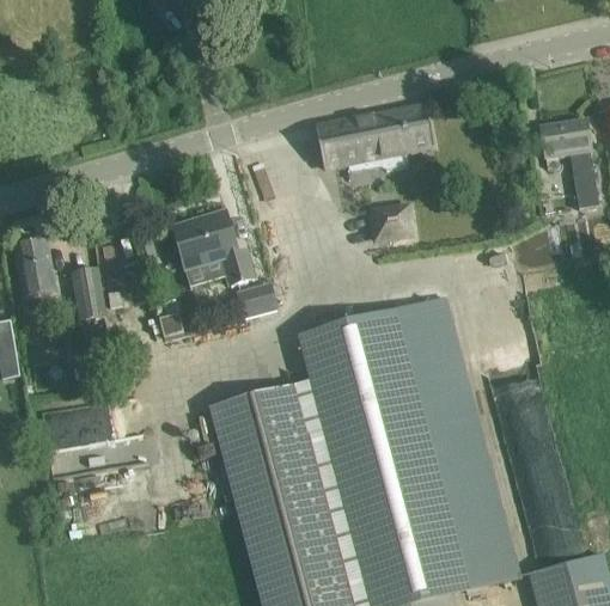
[(322,165),(346,160),(347,170),(379,164),(384,167),(403,164),(406,159),(404,150),(432,144),(425,104),(313,126),(322,165)]
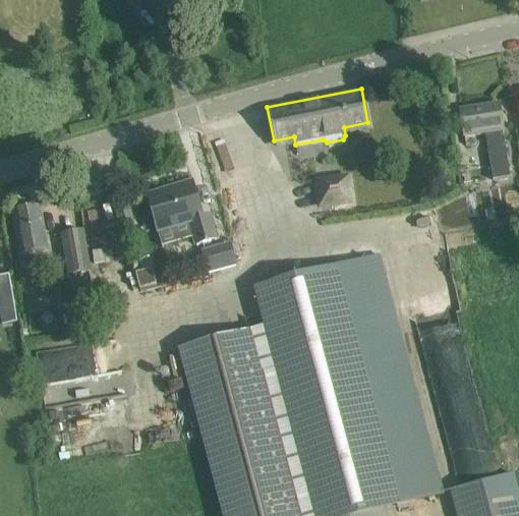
[(509,173),(501,119),(498,99),(458,105),(462,133),(484,130),(492,176),(509,173)]
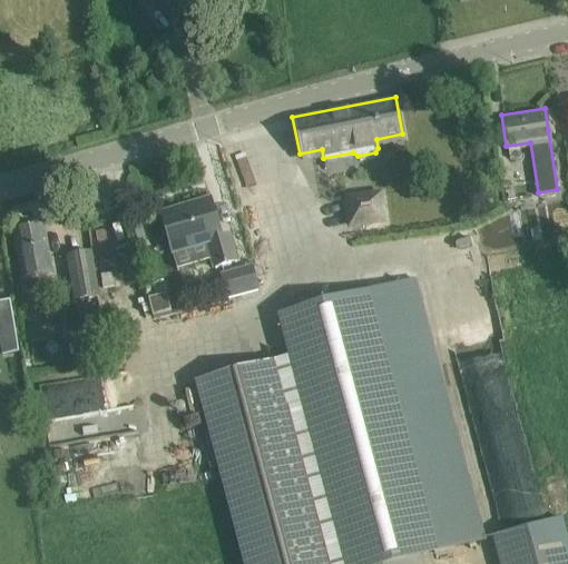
[(382,217),(379,190),(345,195),(349,220),(382,217)]
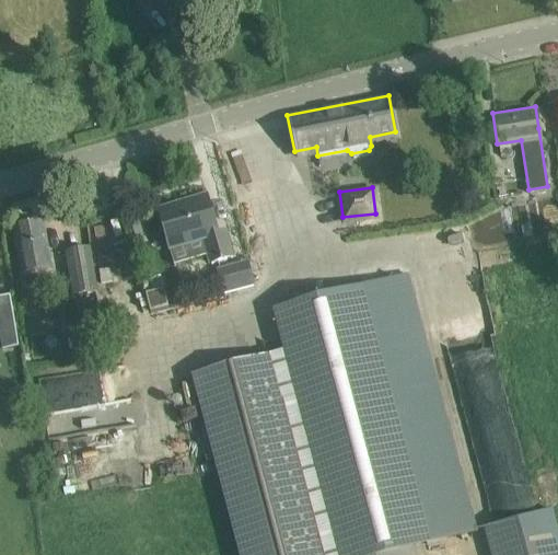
[(171,203),(155,207),(167,244),(169,244),(201,234),(207,250),(209,259),(230,253),(222,228),(216,229),(205,192),(204,193),(205,196),(172,205),(171,203)]
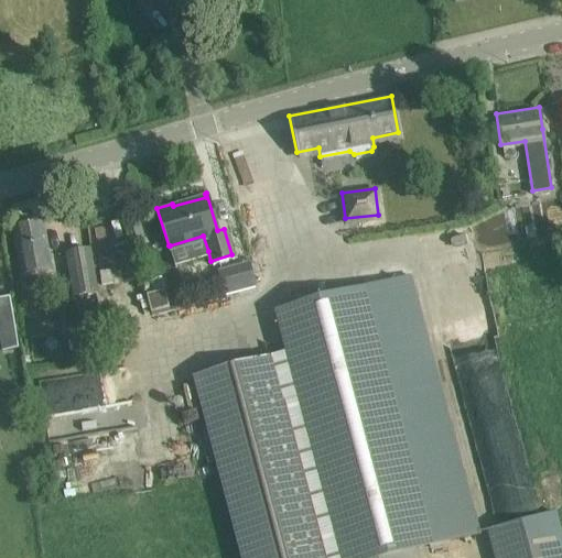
[(50,267),(45,241),(42,219),(12,223),(21,273),(50,267)]
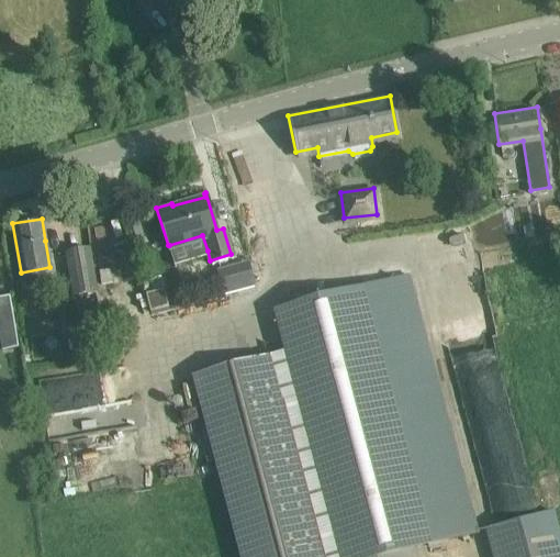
[(73,293),(96,289),(89,245),(66,248),(73,293)]
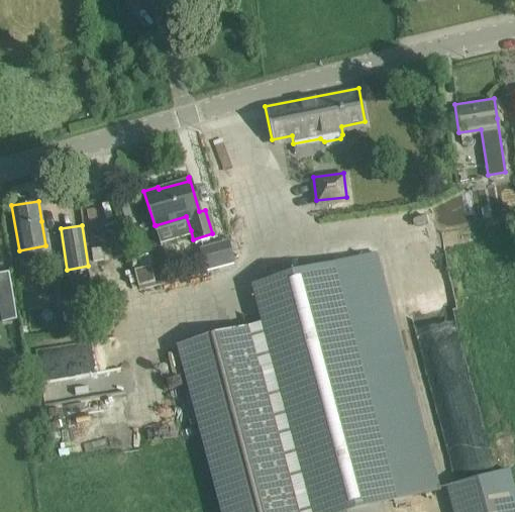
[(232,260),(226,238),(199,245),(204,268),(232,260)]
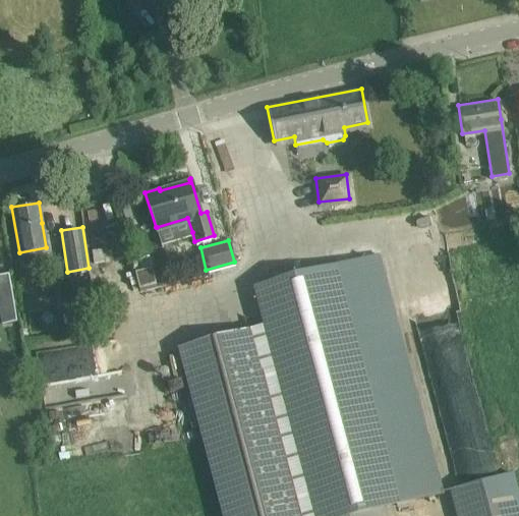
[(253,285),(264,324),(314,515),(342,515),(382,505),(442,489),(378,251),(253,285)]
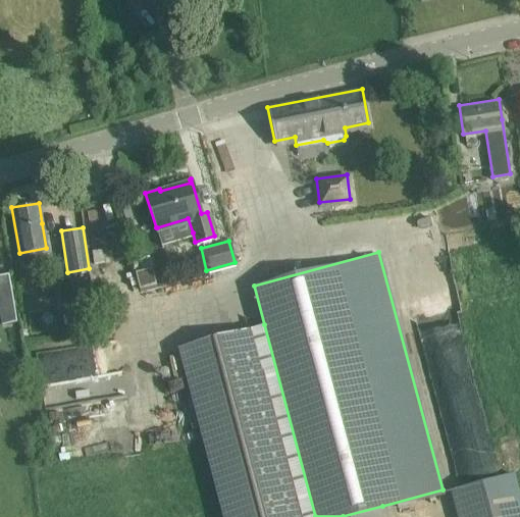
[(154,283),(150,267),(134,271),(139,288),(148,285),(154,283)]
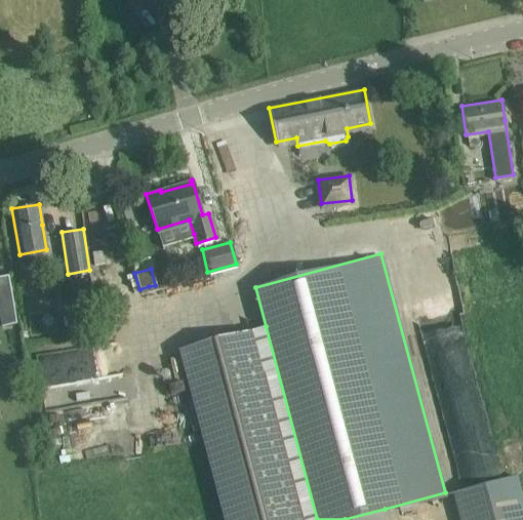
[(317,519),(266,326),(182,349),(228,519),(317,519)]
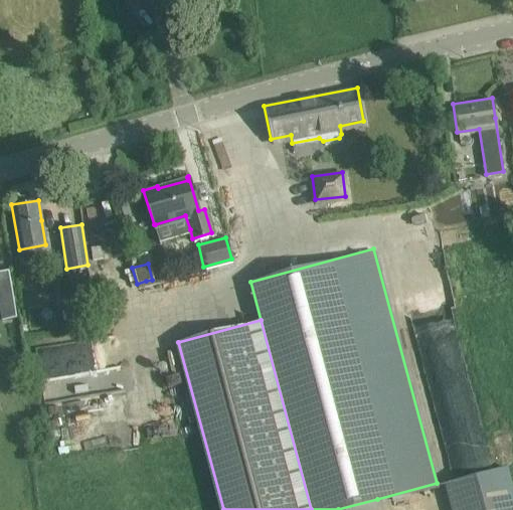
[(112,337),(37,346),(43,396),(117,387),(112,337)]
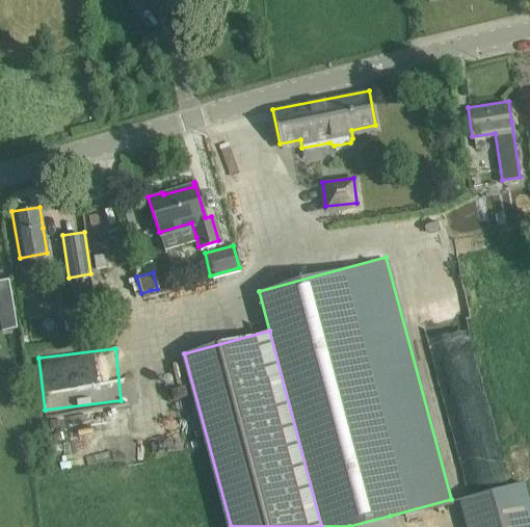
[(529,526),(529,502),(524,479),(457,497),(465,526),(529,526)]
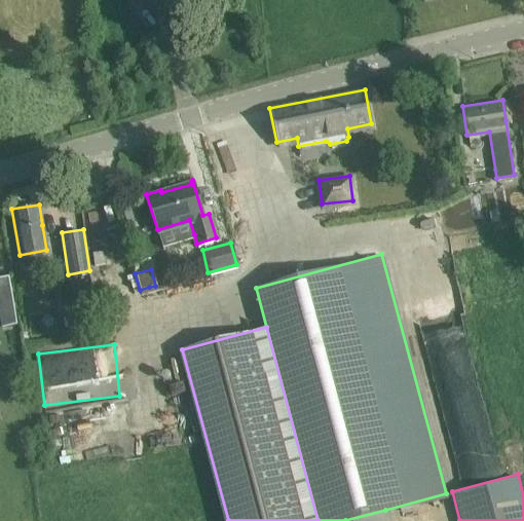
[(387,520),(385,510),(345,520),(387,520)]
